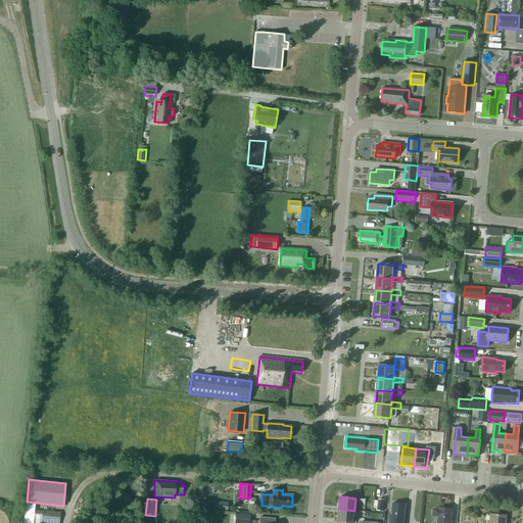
[(33,522),(34,510),(35,503),(26,502),(22,522),(33,522)]
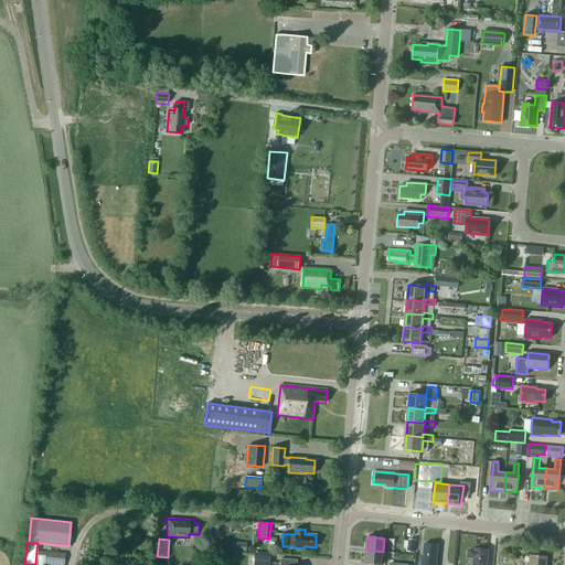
[(419,564),(436,564),(438,545),(425,544),(424,558),(420,557),(419,564)]
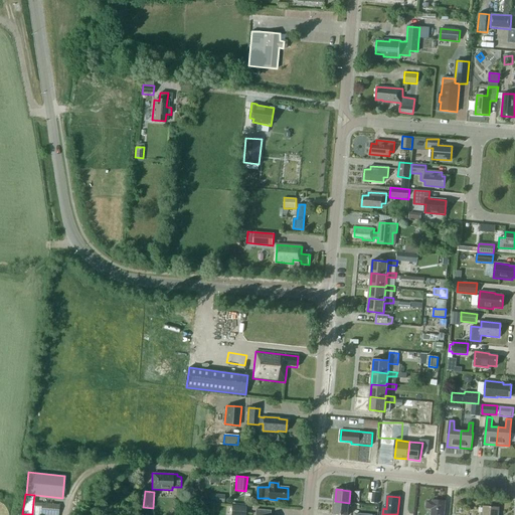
[(426,503),(425,506),(427,508),(432,509),(431,514),(444,514),(446,502),(433,500),(433,502),(428,501),(426,503)]
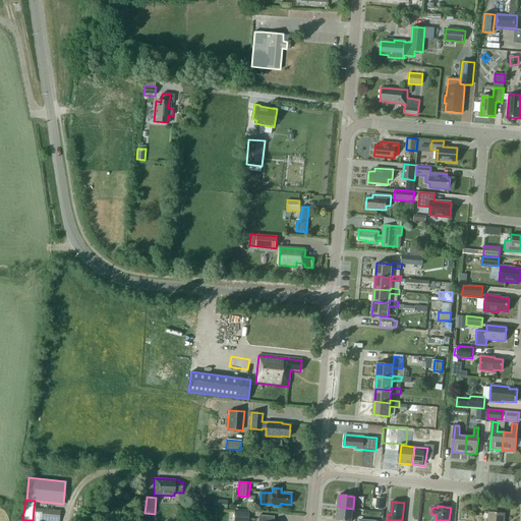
[(339,507),(338,508),(338,520),(348,520),(352,520),(353,509),(339,507)]
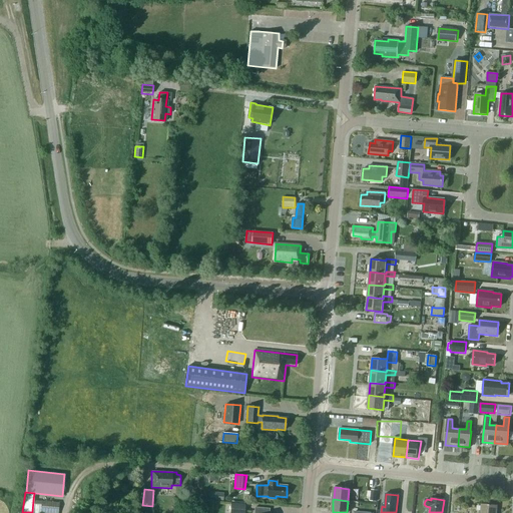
[(33,500),(32,512),(40,512),(41,511),(58,512),(59,503),(33,500)]
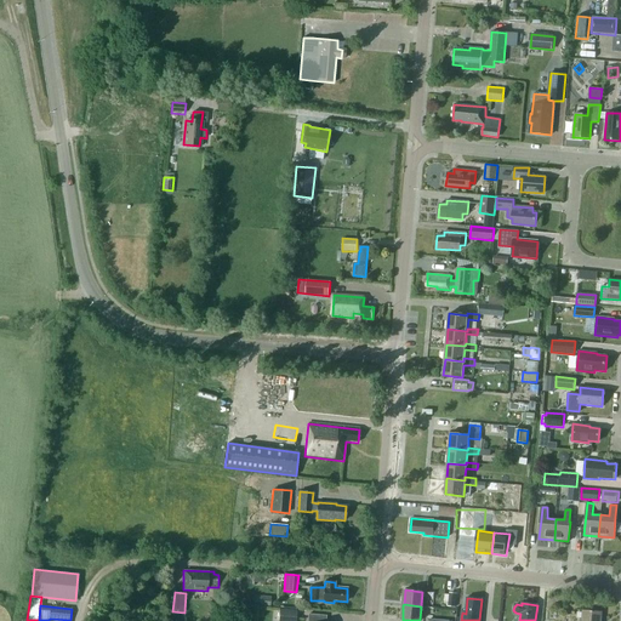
[(284,620),(296,620),(297,611),(280,610),(279,620),(284,620)]
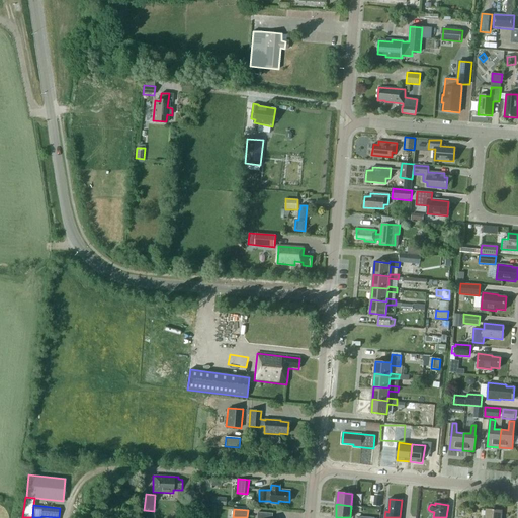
[(501,517),(502,510),(487,509),(486,517),(501,517)]
